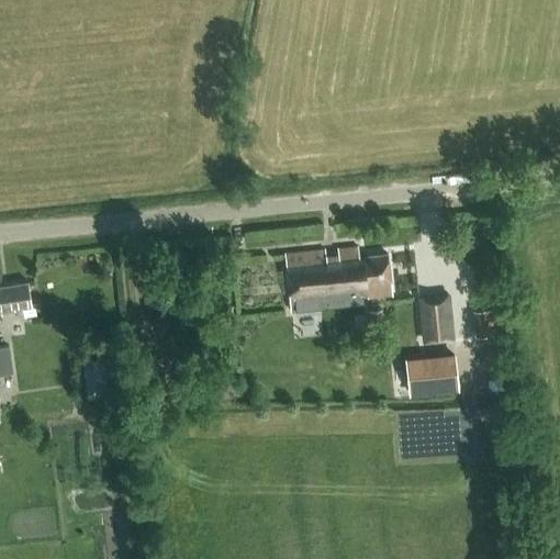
[(362,259),(361,248),(340,250),(342,256),(328,257),(328,252),(288,256),(293,312),(305,311),(304,304),(316,303),(316,310),(367,305),(366,303),(395,300),(391,256),(362,259)]
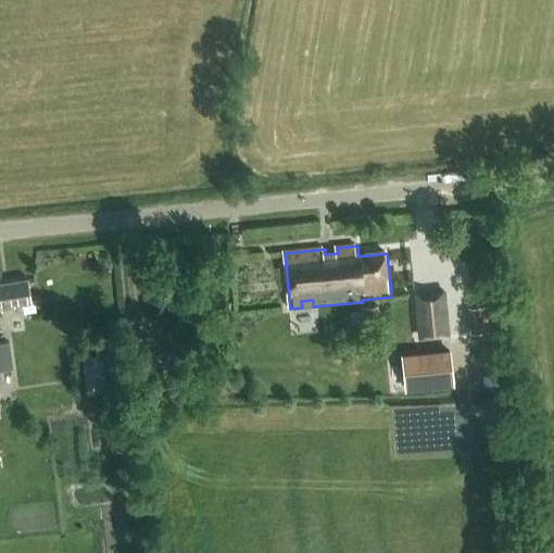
[(16,305),(33,303),(29,281),(0,285),(0,311),(16,309),(16,305)]
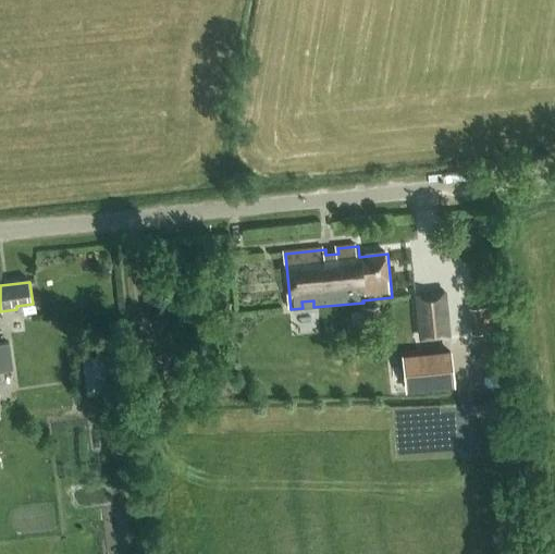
[(421,342),(452,340),(447,295),(416,297),(421,342)]
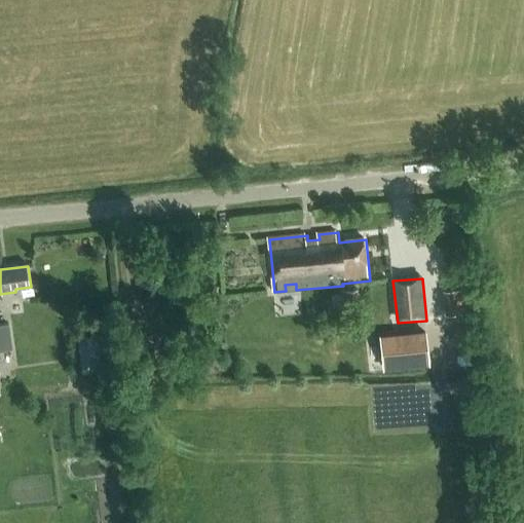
[(359,290),(347,291),(348,304),(360,303),(359,290)]
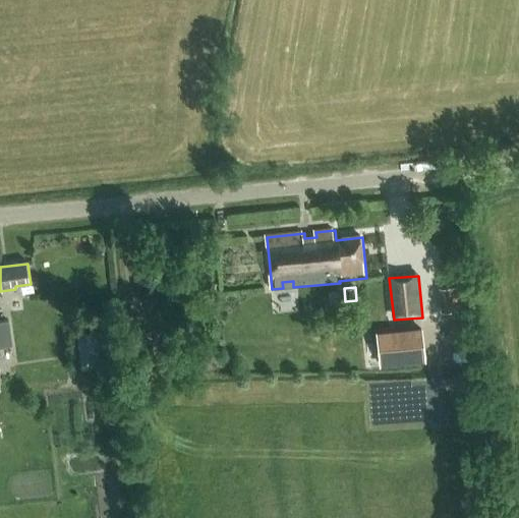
[(426,363),(423,330),(378,334),(381,368),(426,363)]
